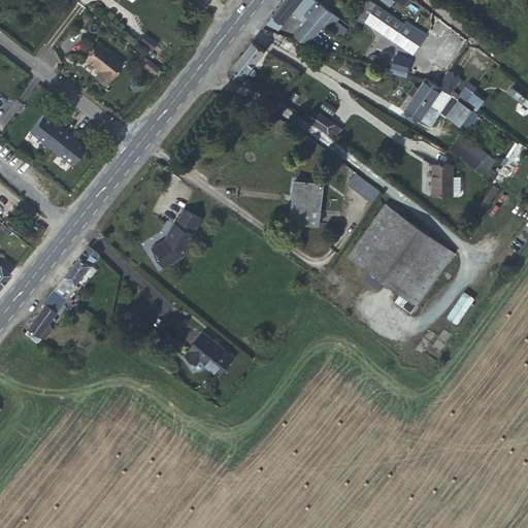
[(286,0),(268,22),(279,28),(291,13),(304,24),(294,36),(310,42),(325,25),(332,15),(334,13),(321,3),(316,0),(286,0)]
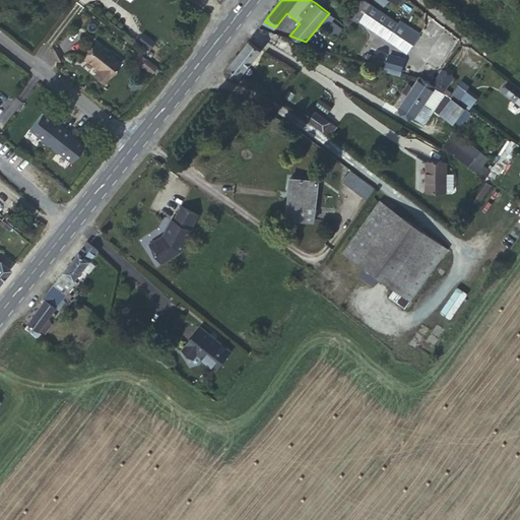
[(352,18),(353,19),(360,23),(361,21),(371,6),(364,1),(361,2),(358,6),(359,9),(352,18)]
